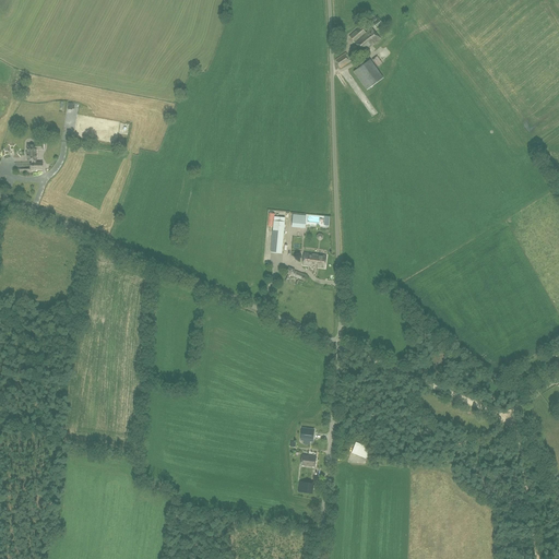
[(366,32),(361,26),(349,35),(363,52),(373,44),(373,45),(380,38),(371,27),(366,32)]
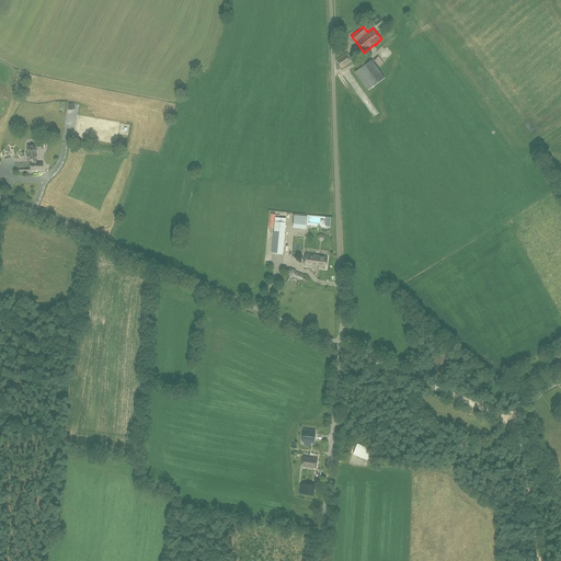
[(342,68),(353,60),(346,53),(336,59),(342,68)]
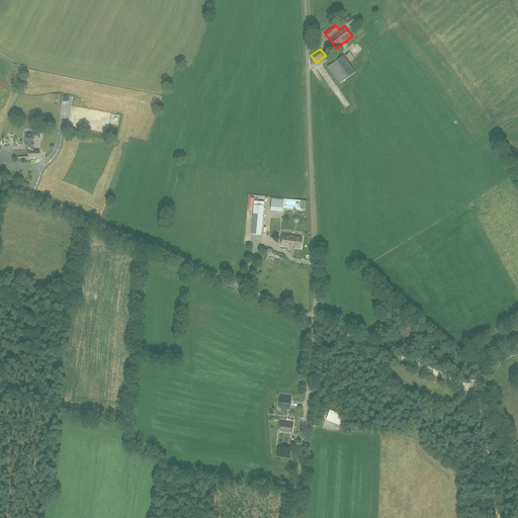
[(350,62),(354,59),(349,52),(345,55),(350,62)]
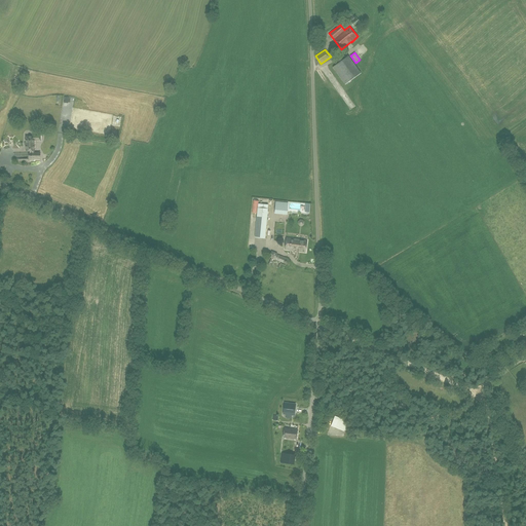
[(344,84),(361,73),(348,55),(332,67),(344,84)]
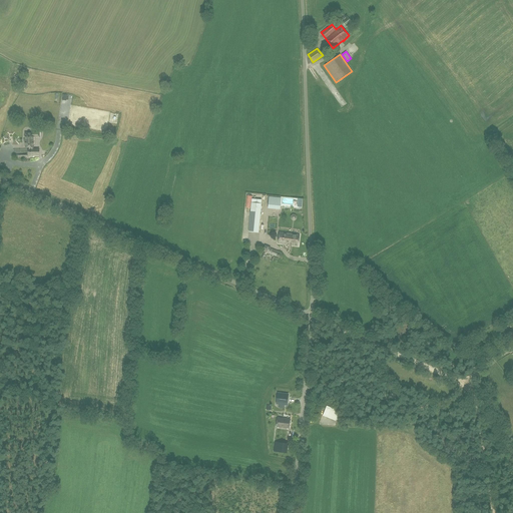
[(24,132),(24,147),(28,147),(28,156),(33,156),(33,155),(39,155),(39,149),(34,149),(34,137),(40,137),(40,132),(24,132)]
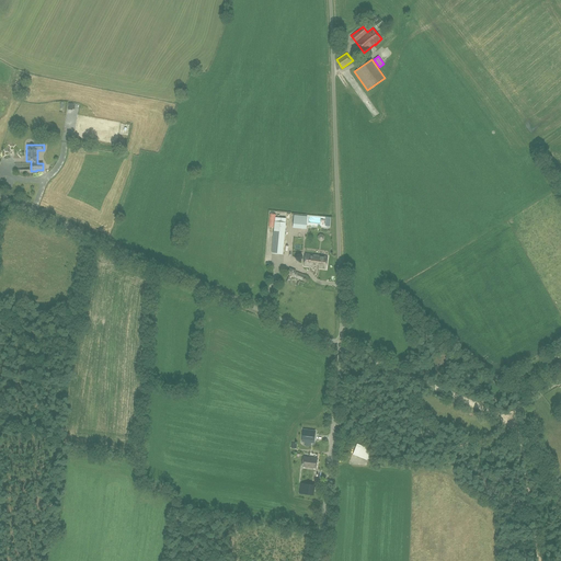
[(307,218),(294,217),(294,227),(306,228),(307,218)]
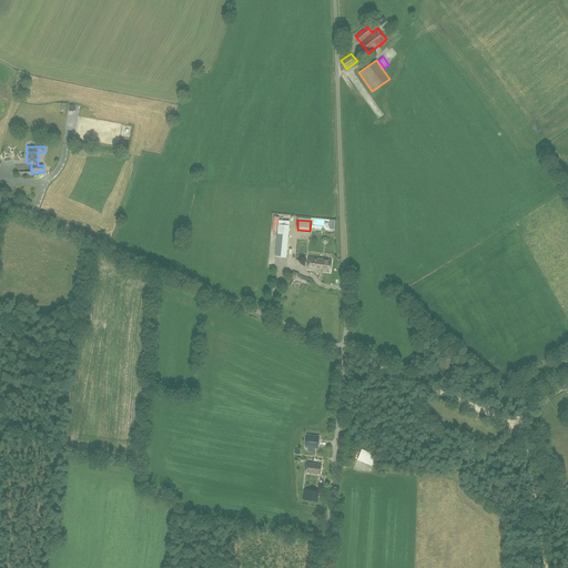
[(279,224),(275,256),(286,257),(288,225),(279,224)]
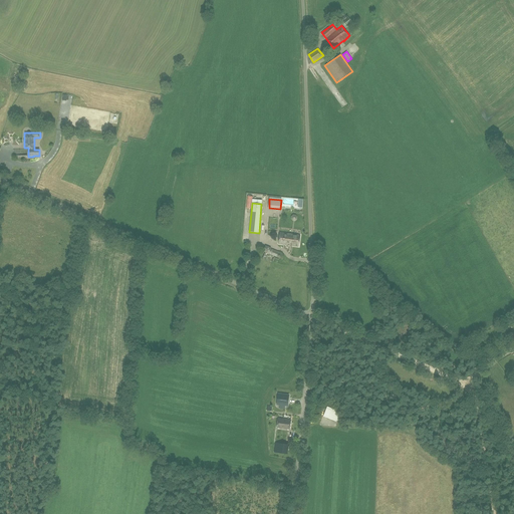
[(298,246),(299,235),(280,232),(278,244),(298,246)]
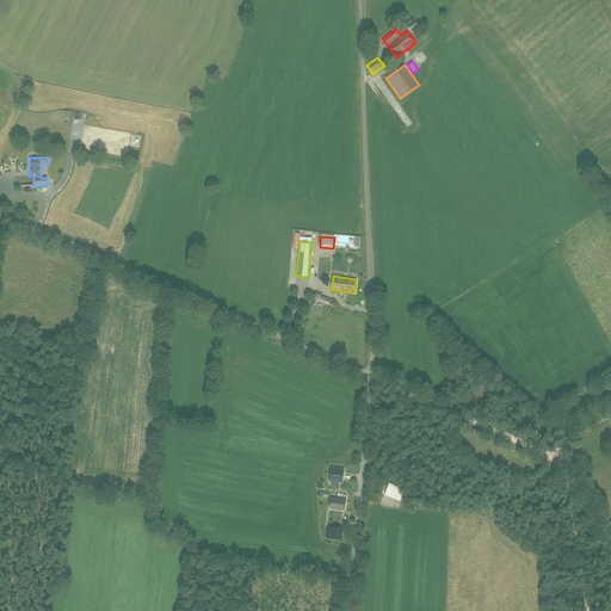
[(328,306),(331,300),(321,296),(322,295),(315,291),(313,298),(315,300),(312,308),(322,313),(326,303),(328,306)]
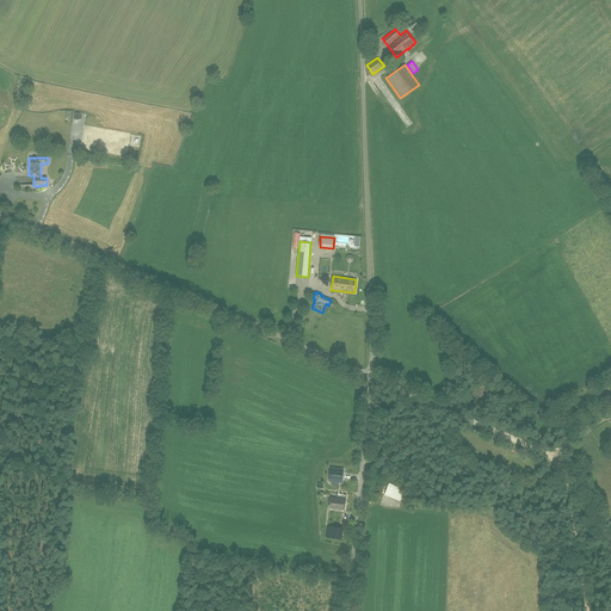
[(341,482),(344,469),(331,468),(328,480),(341,482)]
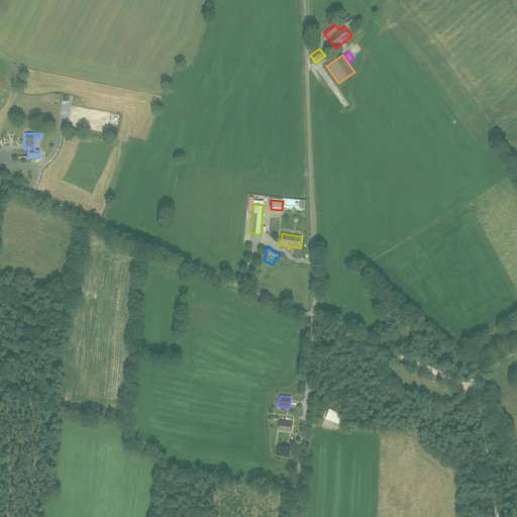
[(339,423),(342,415),(328,409),(325,417),(339,423)]
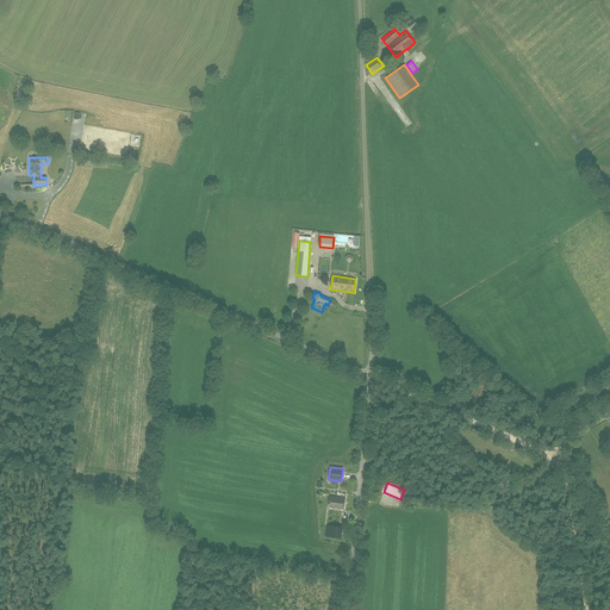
[(343,509),(346,498),(329,496),(328,508),(343,509)]
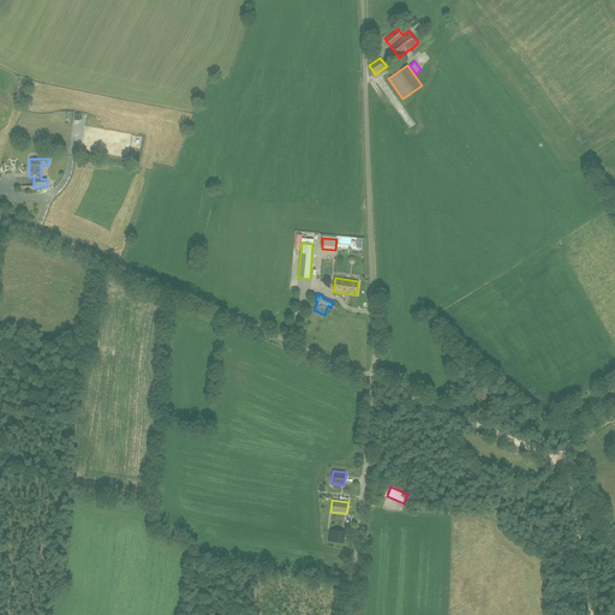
[(340,542),(342,531),(329,529),(328,541),(340,542)]
